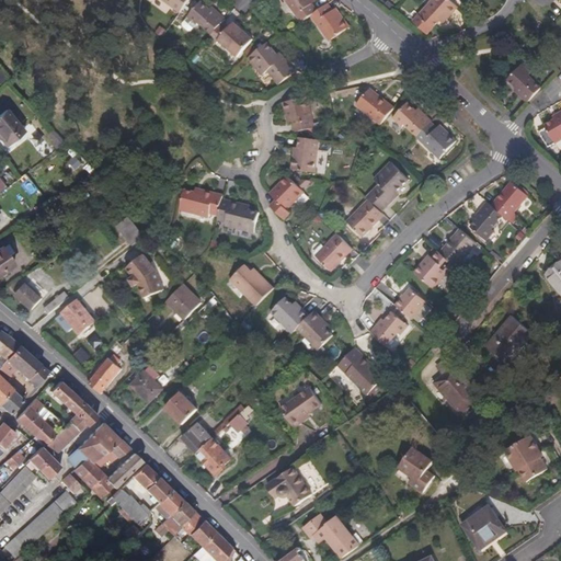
[(162,0),(181,13),(190,0),(162,0)]
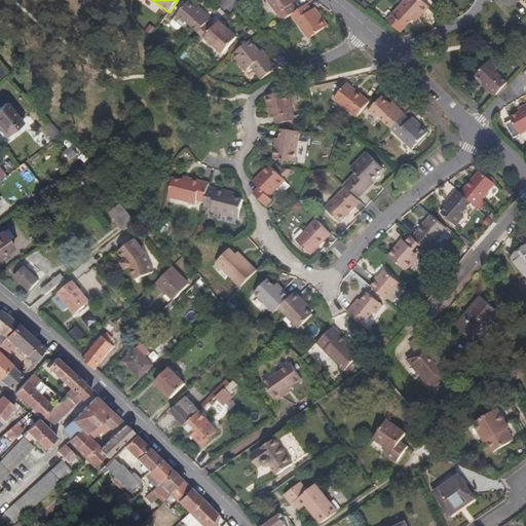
[(267,0),(284,22),(292,15),(297,11),(293,4),(289,0),(267,0)]
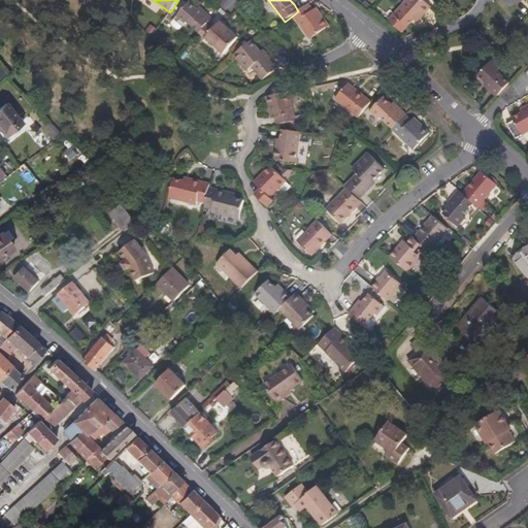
[(431,7),(423,0),(407,0),(389,21),(401,33),(414,21),(417,23),(431,7)]
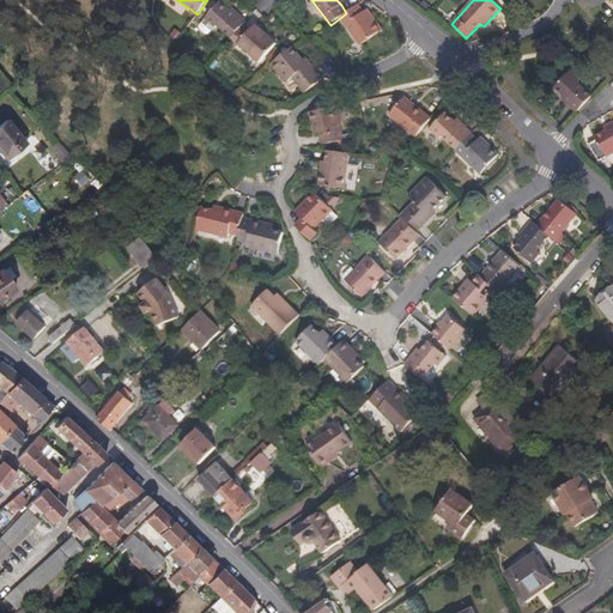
[(217,26),(232,40),(244,26),(247,23),(235,11),(231,14),(229,12),(219,4),(205,19),(206,20),(200,26),(200,30),(206,35),(208,35),(214,28),(214,29),(217,26)]
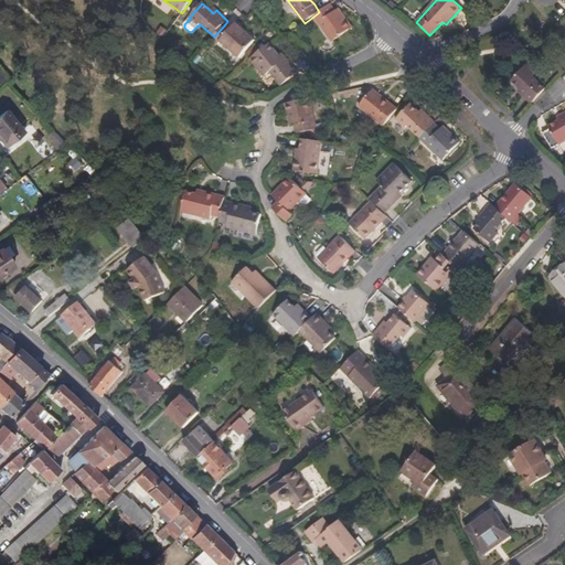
[(340,19),(334,11),(330,4),(319,12),(313,17),(332,42),(352,28),(344,17),(340,19)]
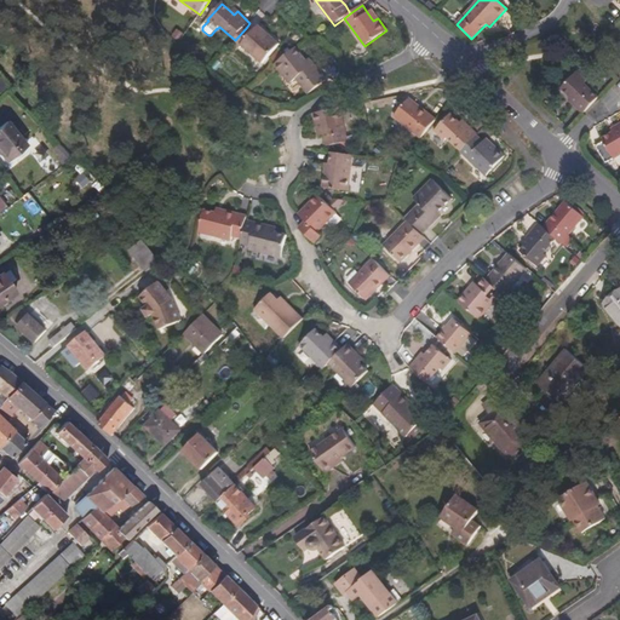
[(372,10),(367,12),(373,21),(378,18),(372,10)]
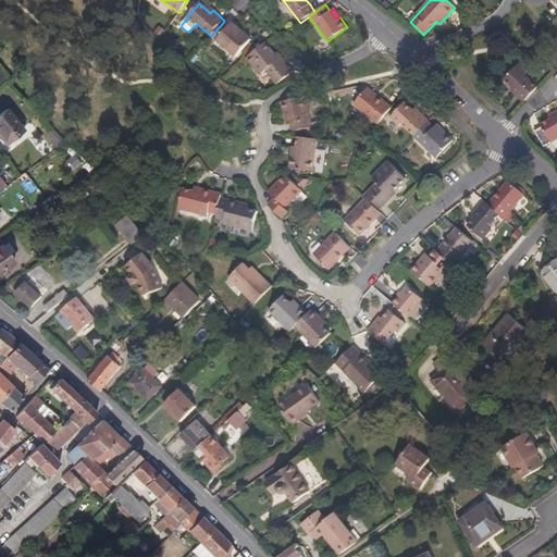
[(234,32),(229,27),(227,29),(222,24),(211,36),(208,38),(214,45),(217,41),(236,58),(251,40),(236,28),(234,32)]
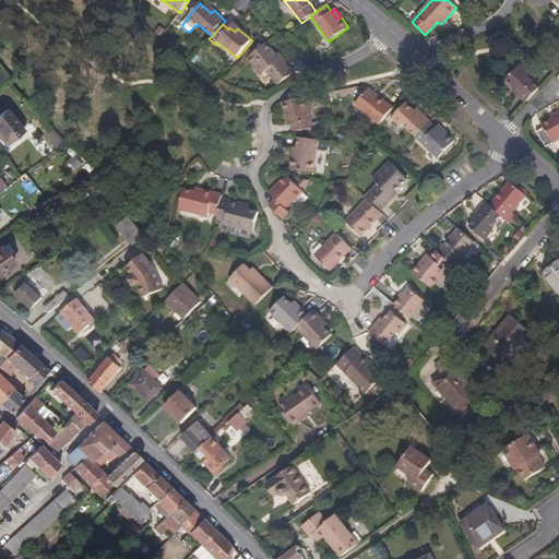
[(280,60),(276,56),(266,44),(248,58),(261,75),(266,71),(277,85),(294,72),(283,58),(280,60)]
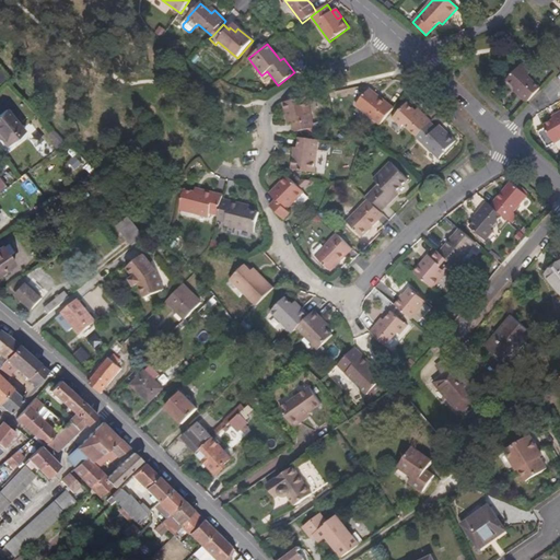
[(527,102),(539,89),(540,89),(527,77),(529,73),(521,66),(506,80),(515,88),(513,91),(526,103),(527,102)]
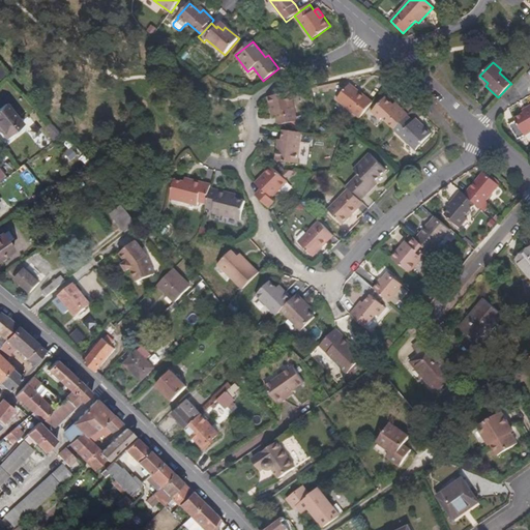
[(360,118),(373,102),(350,85),(337,100),(360,118)]
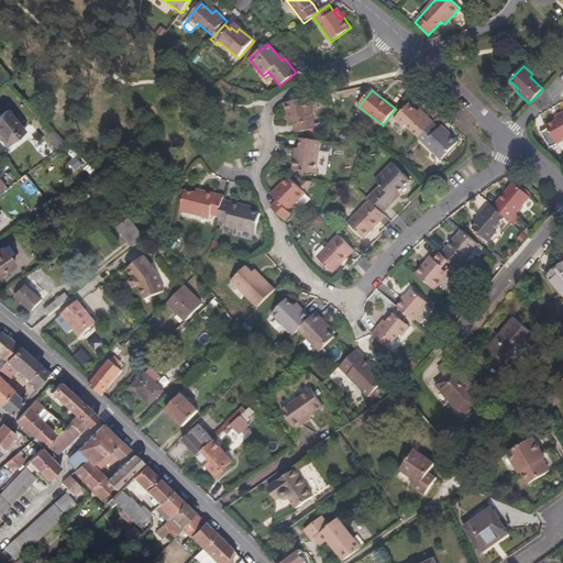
[(293,119),(295,124),(296,133),(315,130),(309,98),(285,102),(289,120),(293,119)]
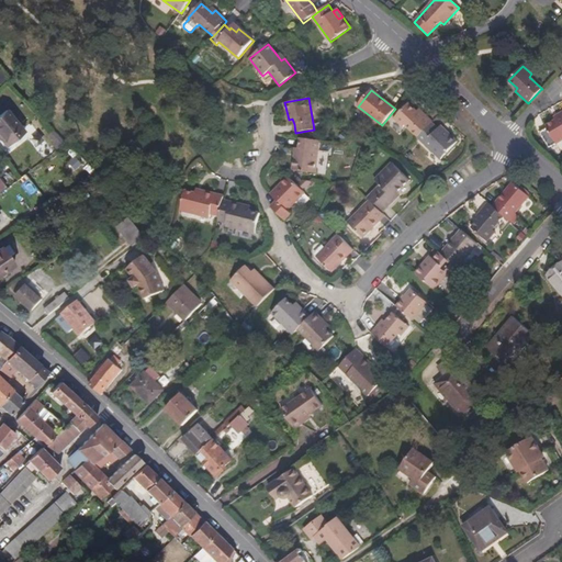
[(418,137),(431,123),(433,123),(422,112),(419,114),(416,112),(408,104),(394,120),(403,127),(405,125),(418,137)]
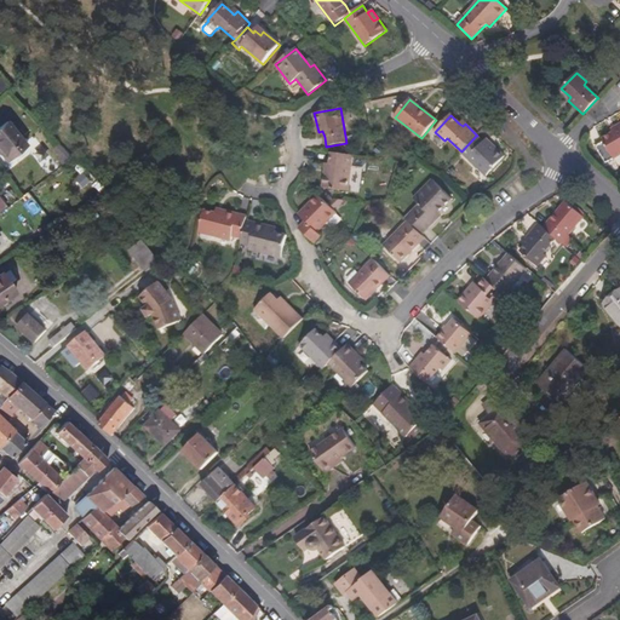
[(7,122),(0,127),(0,149),(9,161),(27,148),(7,122)]
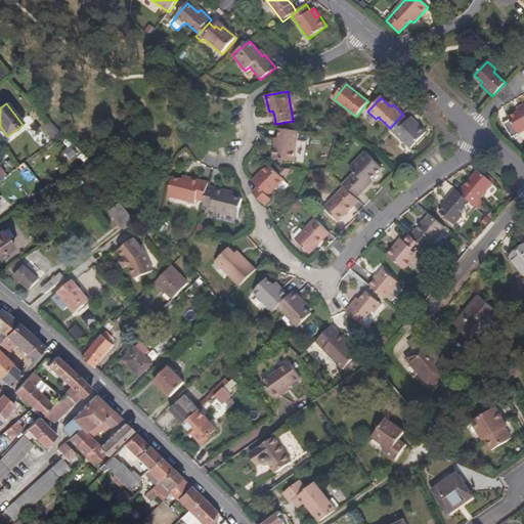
[(523,104),(519,108),(520,112),(517,113),(508,118),(509,120),(503,123),(510,138),(523,130),(523,104)]
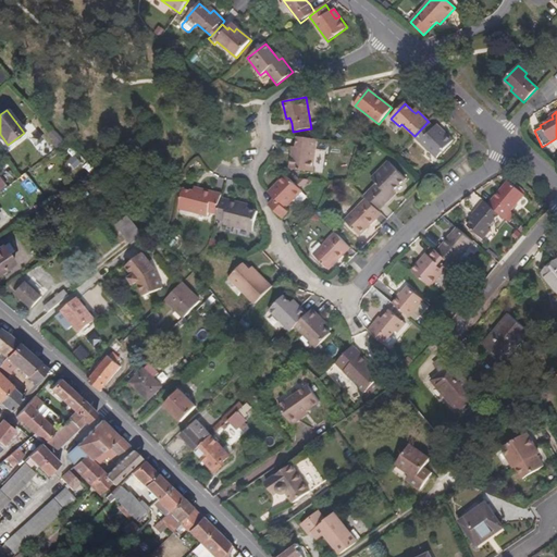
[(438,132),(434,128),(428,122),(415,136),(413,137),(436,158),(454,140),(442,130),(438,132)]
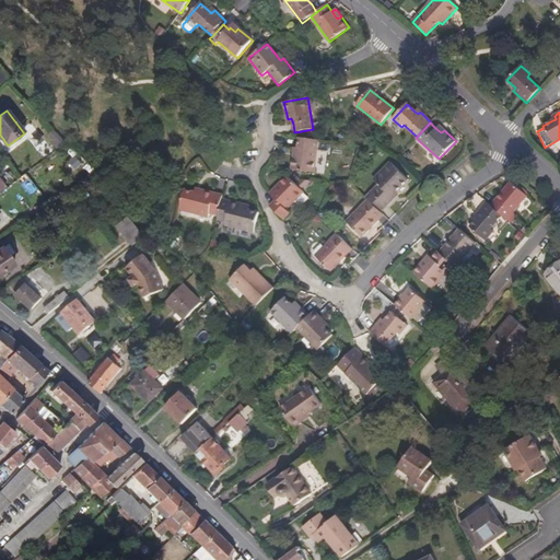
[(59,149),(61,147),(67,142),(56,131),(51,136),(58,142),(56,146),(59,149)]
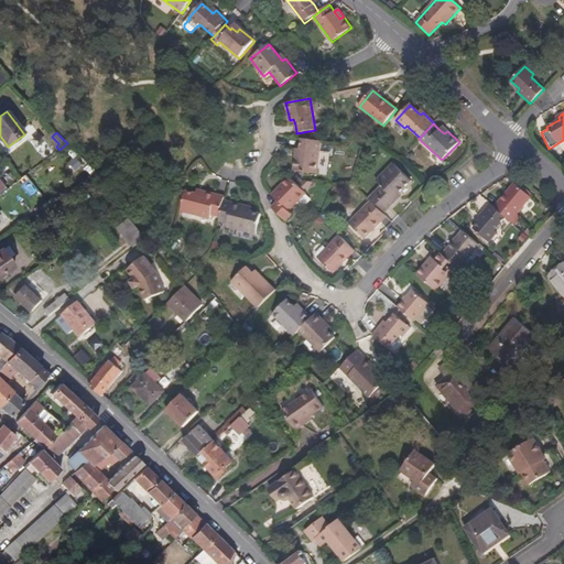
[(322,141),(302,139),(301,149),(300,159),(296,158),(294,172),(316,174),(322,141)]
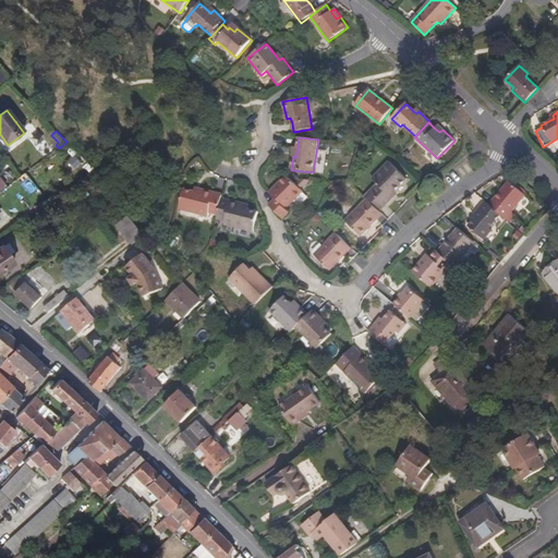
[(75,150),(67,142),(61,146),(70,156),(75,150)]
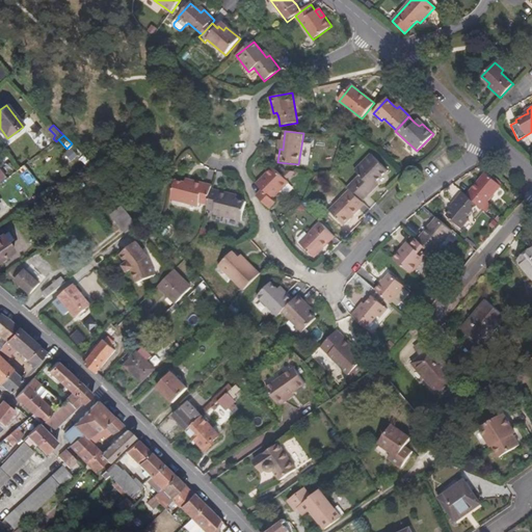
[(69,151),(64,154),(70,159),(74,156),(69,151)]
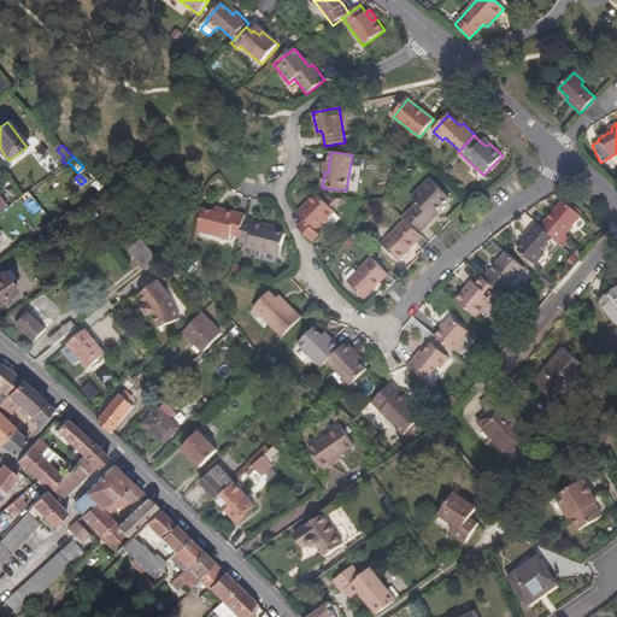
[(404,218),(406,221),(419,234),(434,219),(430,217),(436,212),(450,199),(430,180),(412,198),(417,204),(404,218)]
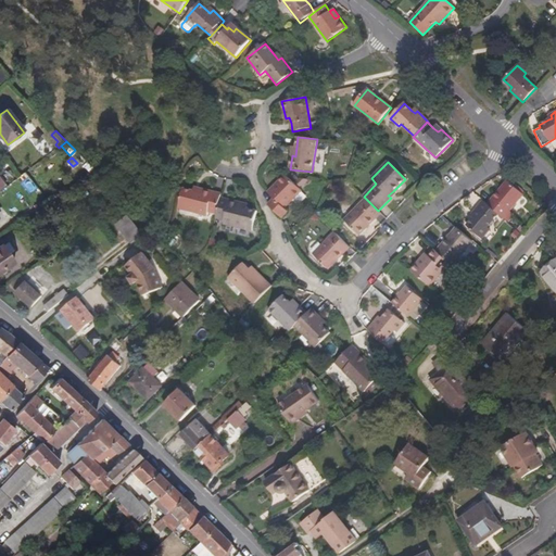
[(0,189),(10,181),(4,174),(0,176),(0,189)]
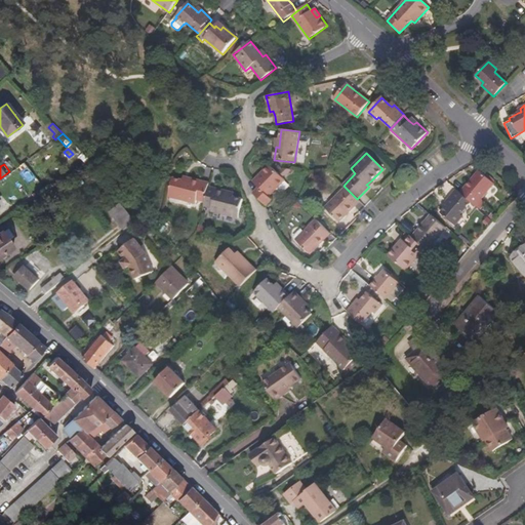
[(285,169),(279,174),(270,165),(260,174),(264,176),(259,180),(255,185),(259,188),(253,193),(266,206),(272,200),(269,197),(285,180),(282,177),(284,175),(286,176),(293,170),(285,169)]
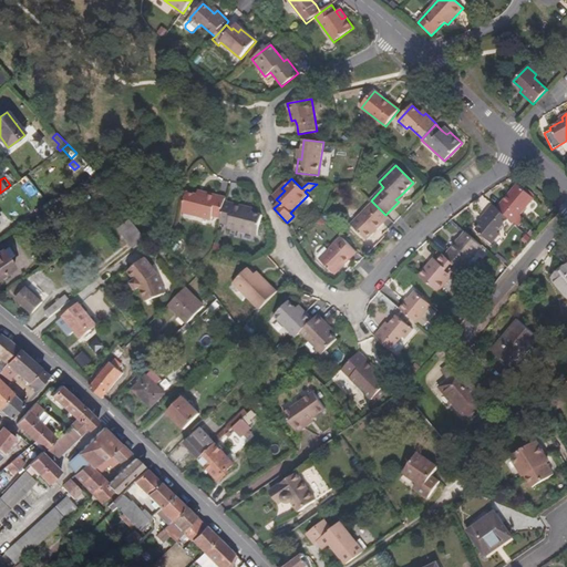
[(497,208),(509,218),(514,223),(534,198),(517,185),(497,208)]
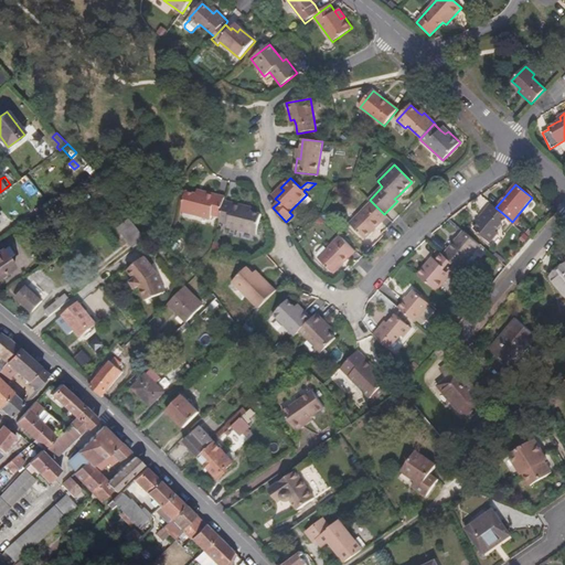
[(204,196),(196,194),(187,192),(185,195),(181,212),(211,220),(211,217),(220,220),(224,201),(225,198),(205,192),(204,196)]
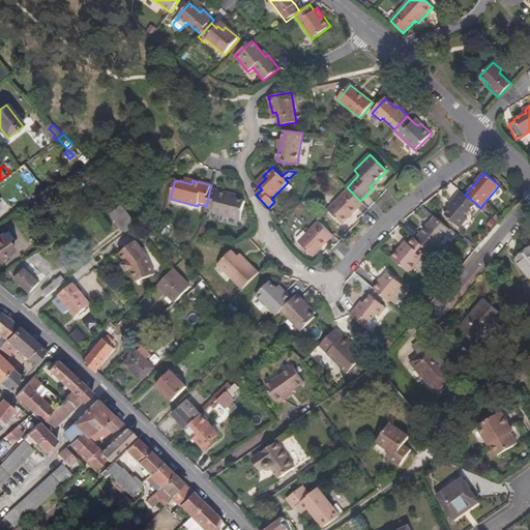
[(228,198),(229,194),(210,188),(206,206),(206,208),(214,210),(213,212),(241,218),(245,202),(236,199),(228,198)]
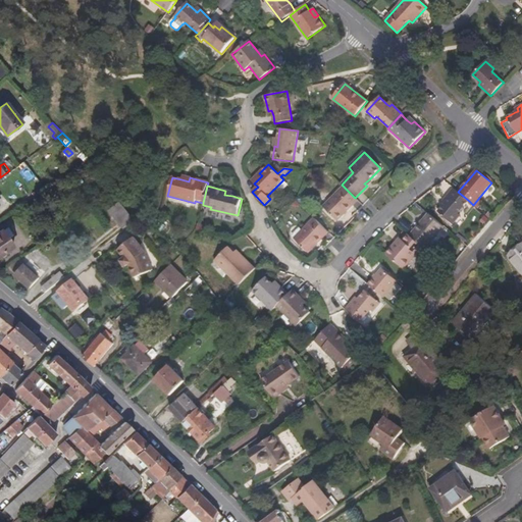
[(358,201),(355,198),(344,187),(323,207),(336,221),(358,201)]
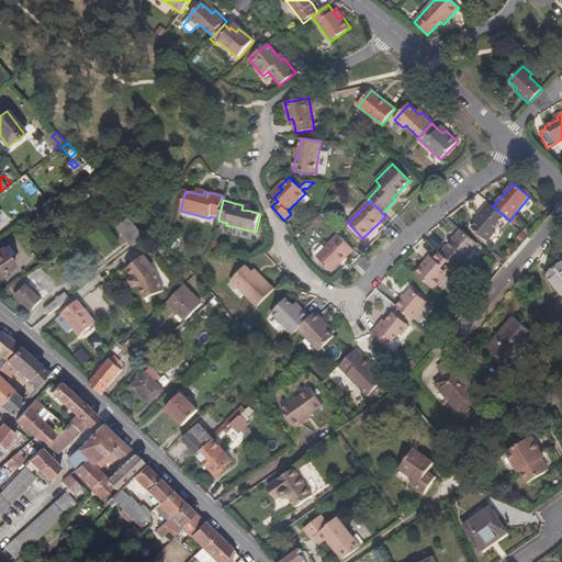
[(493,229),(505,216),(493,206),(489,203),(479,215),(482,217),(480,220),(472,229),(486,242),(495,232),(493,229)]
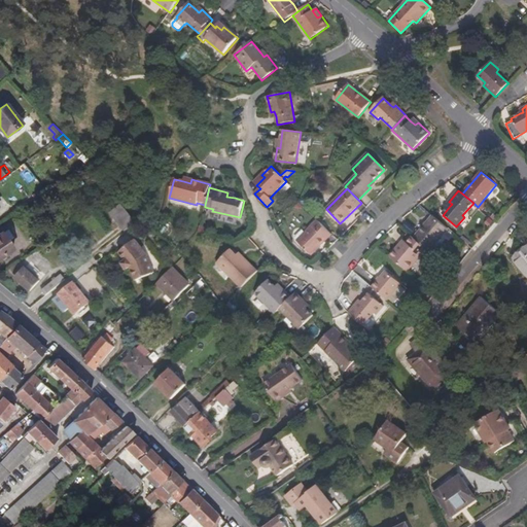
[(130,227),(136,223),(120,204),(110,212),(126,232),(130,227)]
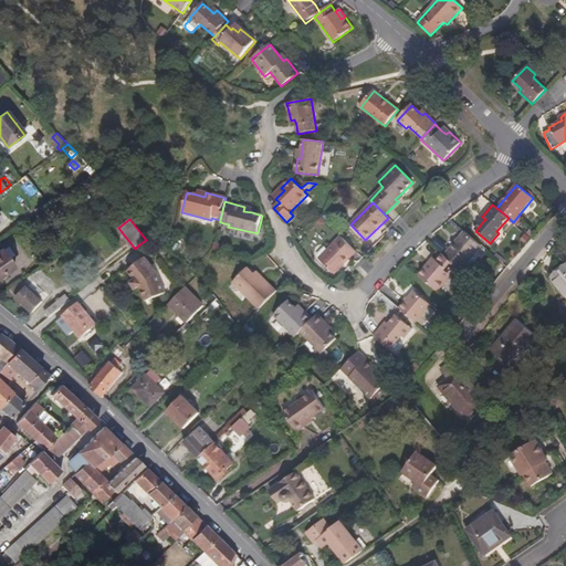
[(444,255),(458,268),(461,270),(481,245),(465,232),(444,255)]
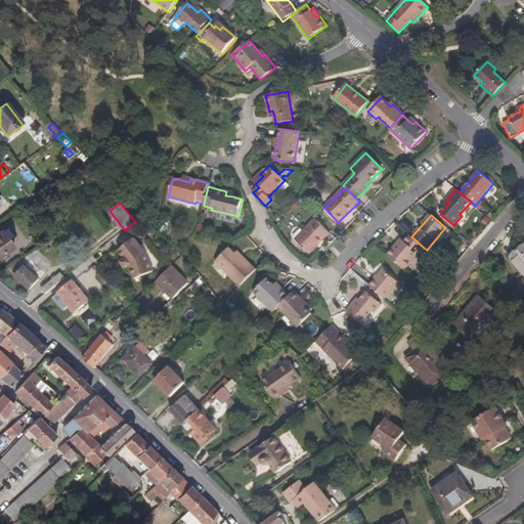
[(330,233),(316,220),(295,239),(309,254),(330,233)]
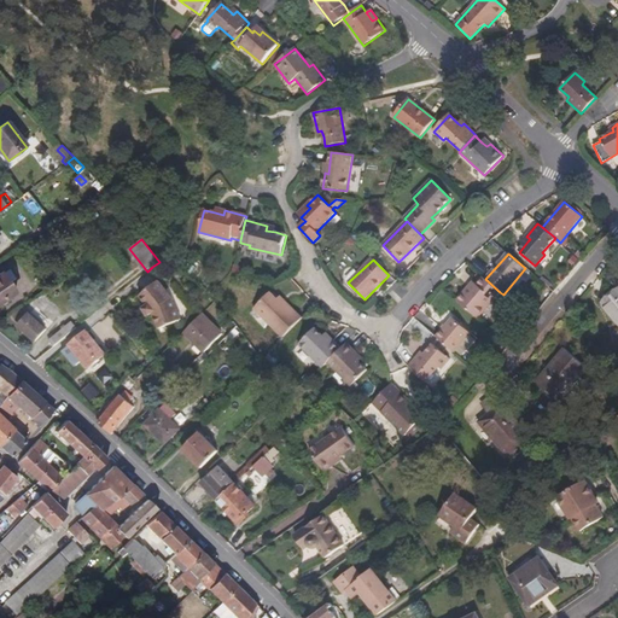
[(0,303),(16,292),(3,273),(0,274),(0,303)]
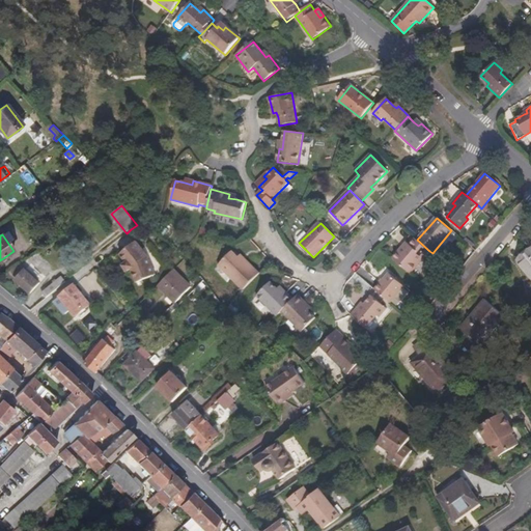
[(402,247),(392,258),(410,274),(429,251),(417,240),(415,239),(409,246),(406,250),(402,247)]
